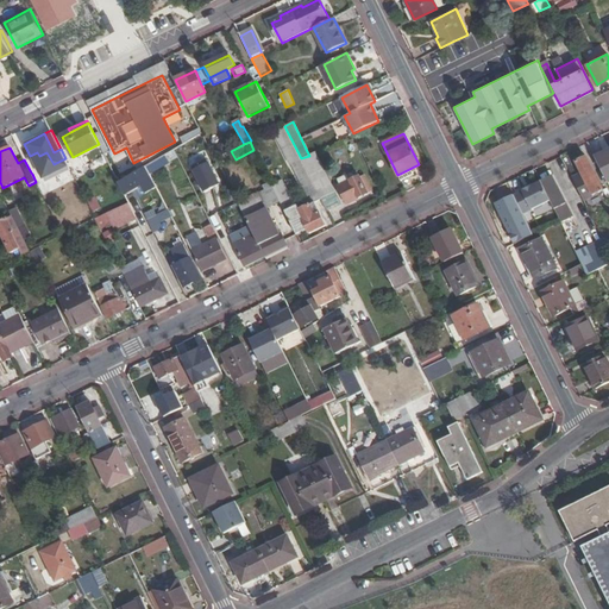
[(236,159),(231,151),(221,156),(226,164),(236,159)]
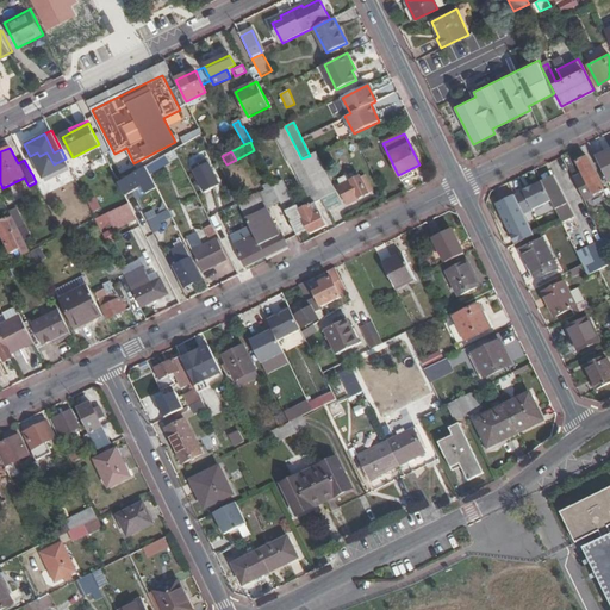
[(609,181),(609,151),(604,155),(605,157),(598,161),(609,182),(609,181)]
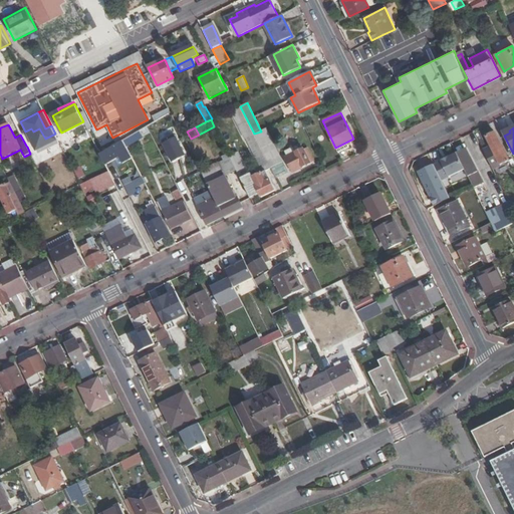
[(288,173),(266,129),(254,135),(260,147),(267,144),(282,175),(276,178),(276,179),(288,173)]
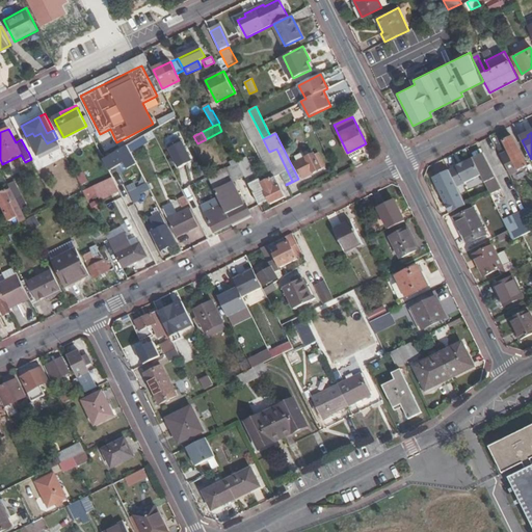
[(145,136),(128,145),(132,154),(150,142),(145,136)]
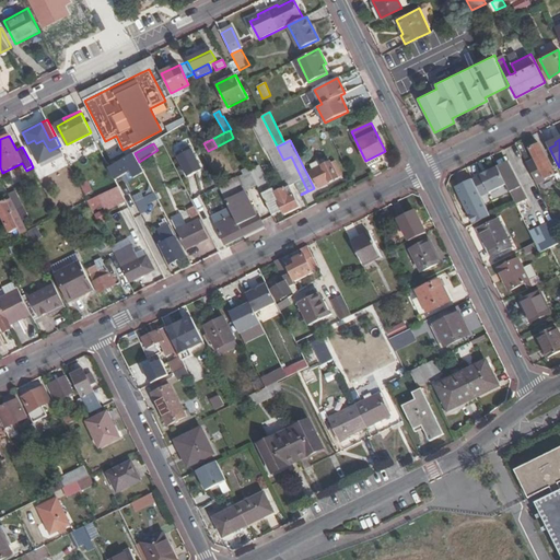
[(527,164),(537,185),(556,175),(540,144),(531,149),(536,160),(527,164)]
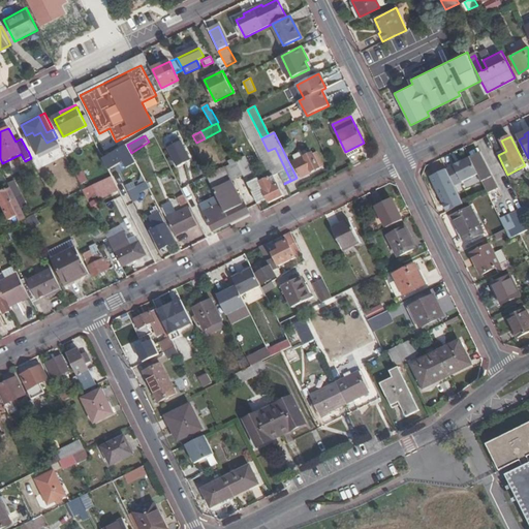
[(268,151),(261,138),(261,137),(254,142),(271,177),(273,176),(279,173),(268,151)]
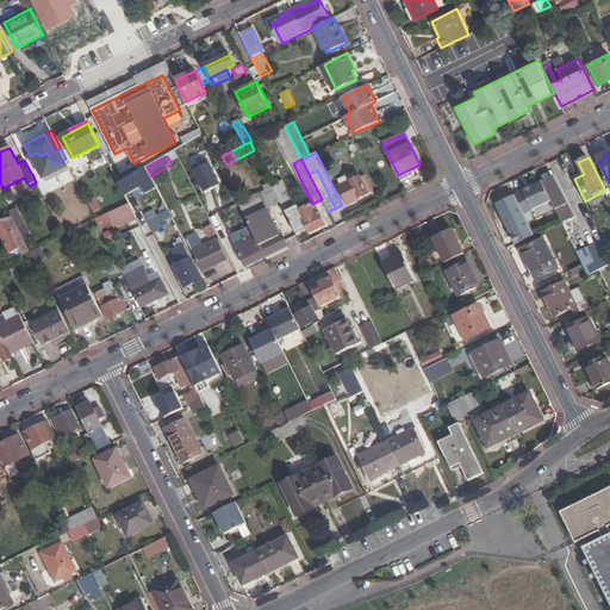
[(209,163),(193,170),(204,193),(221,185),(209,163)]
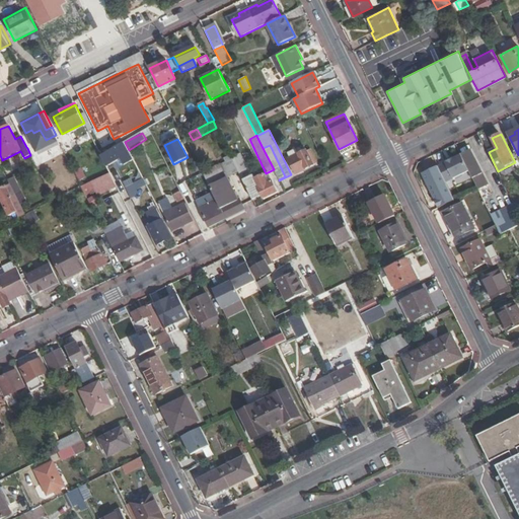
[(101,156),(107,167),(131,153),(129,150),(125,142),(101,156)]
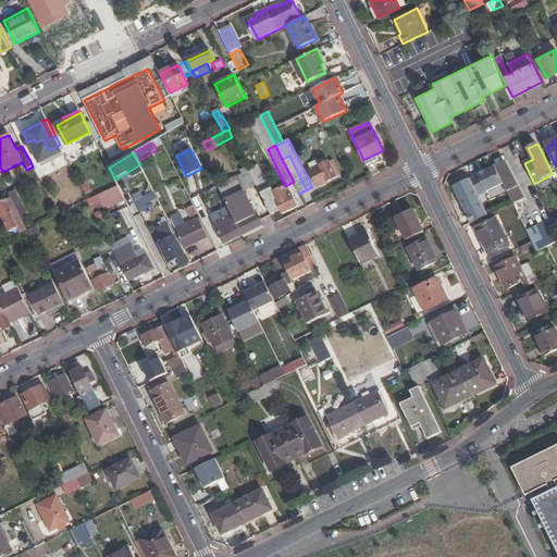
[(294,182),(299,193),(306,189),(289,156),(282,159),(294,182)]
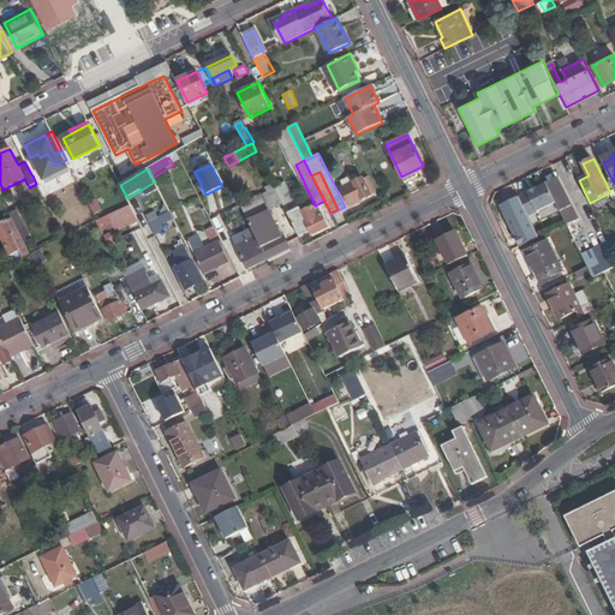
[(33,175),(36,184),(42,180),(37,173),(33,175)]
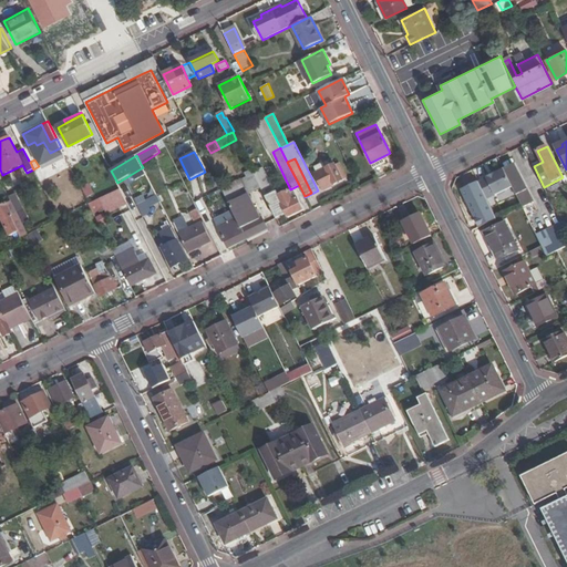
[(323,189),(342,179),(334,163),(315,173),(323,189)]
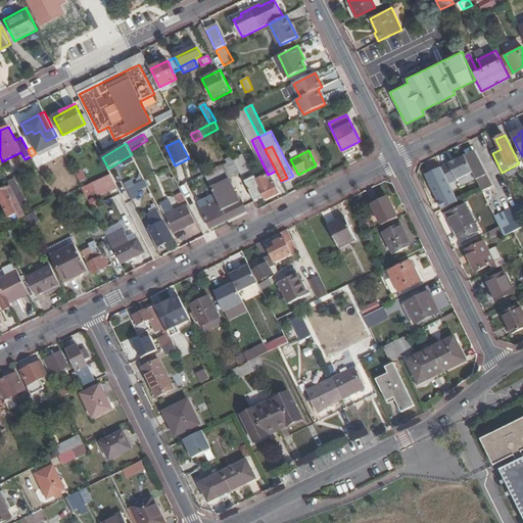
[(472,171),(482,191),(491,187),(474,151),(465,156),(472,171)]
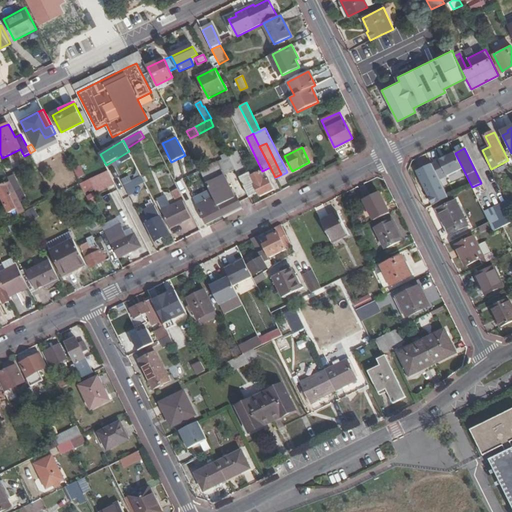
[(462,167),(455,153),(432,164),(439,178),(462,167)]
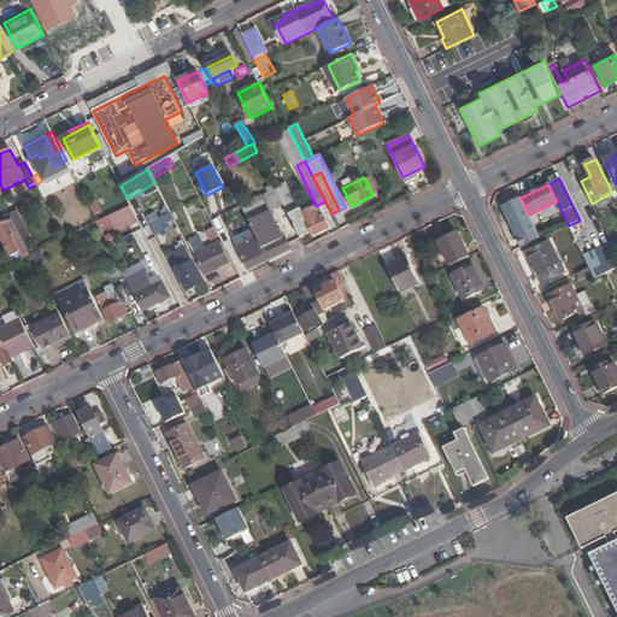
[(276,189),(268,193),(266,194),(274,210),(285,205),(276,189)]
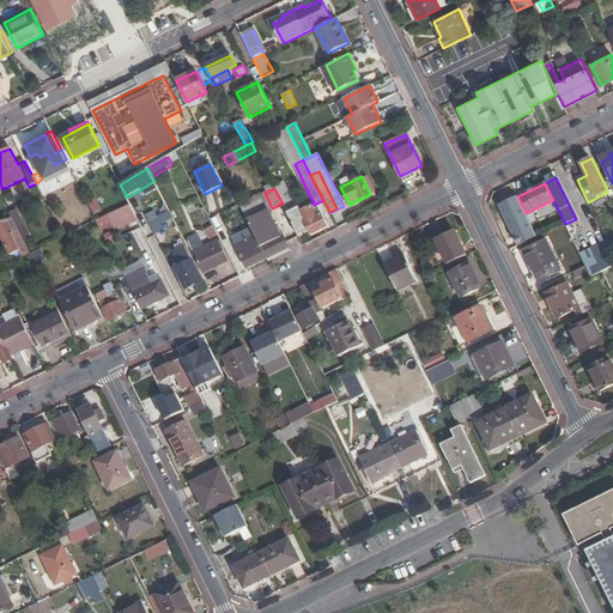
[(253,196),(238,204),(255,235),(266,258),(289,247),(283,235),(280,236),(266,210),(261,213),(253,196)]
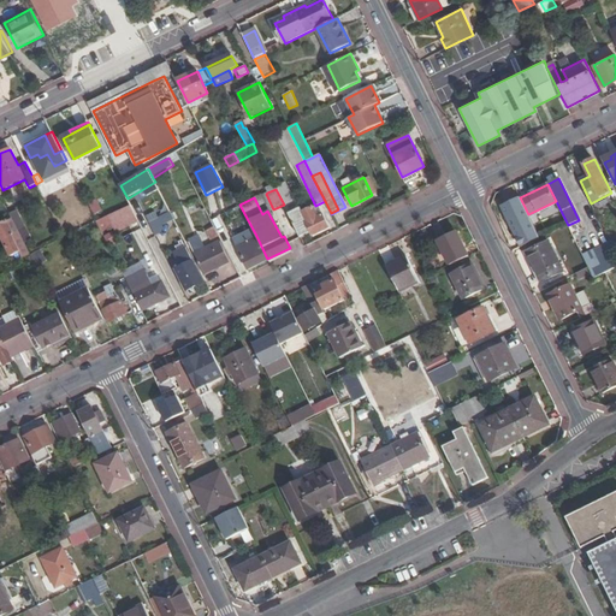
[(131,205),(108,217),(113,226),(116,234),(140,221),(131,205)]
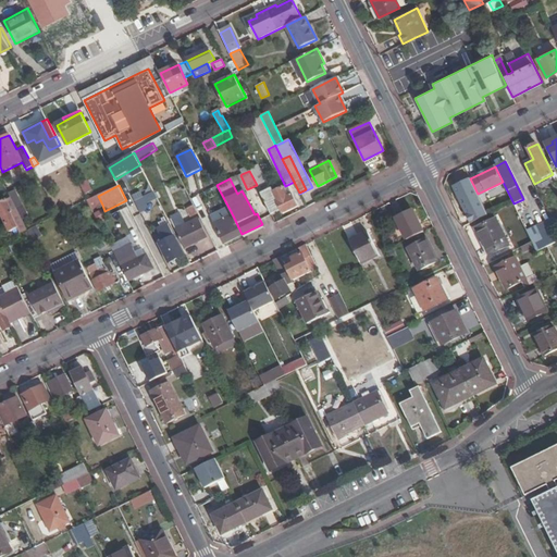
[(272,193),(282,210),(283,213),(297,206),(287,185),(285,186),(273,192),(272,193)]
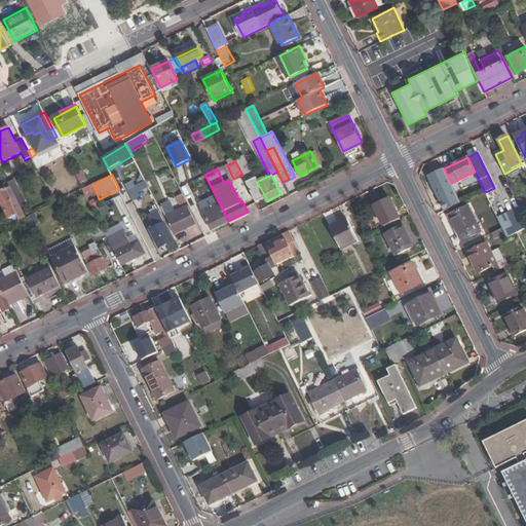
[(246,183),(256,202),(266,198),(257,182),(258,181),(257,178),(246,183)]
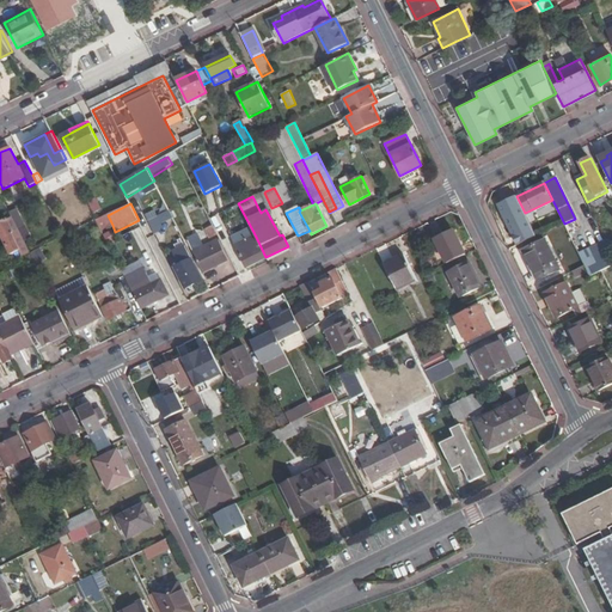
[(148,220),(153,230),(175,219),(170,209),(148,220)]
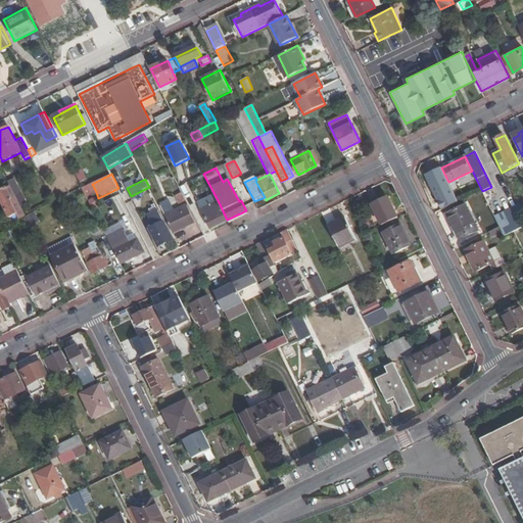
[(92,184),(82,188),(87,197),(96,192),(92,184)]
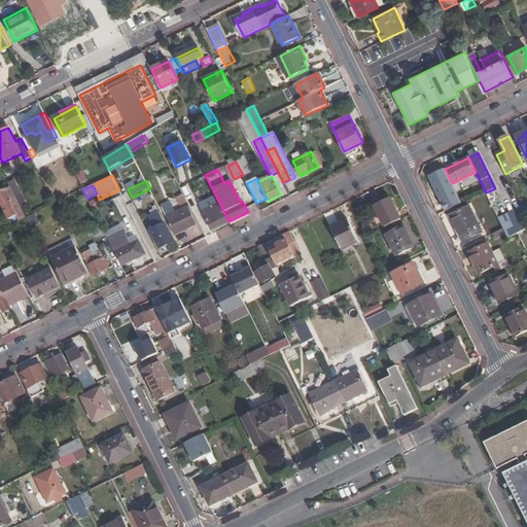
[(18,214),(21,220),(27,217),(11,186),(0,191),(0,196),(10,217),(18,214)]
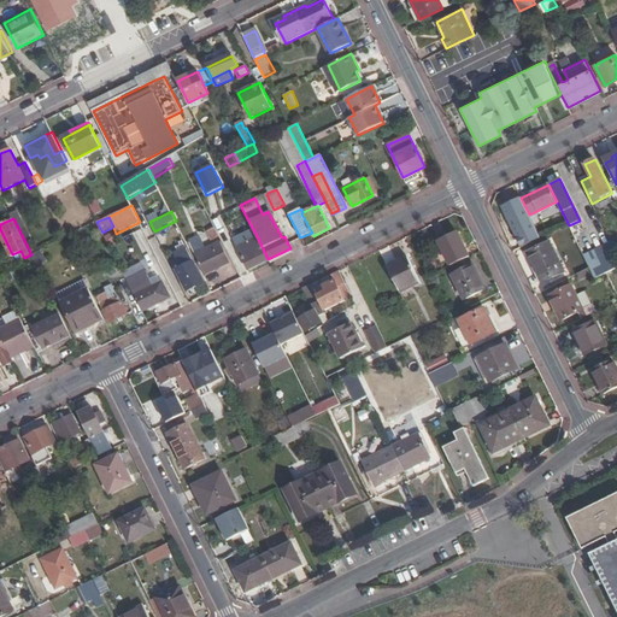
[(522,244),(540,235),(535,225),(517,234),(522,244)]
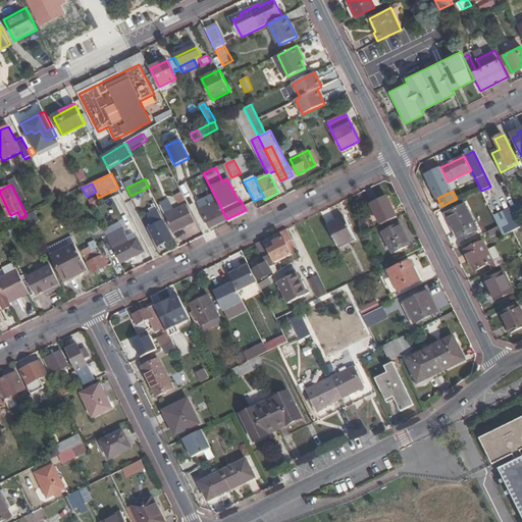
[(156,206),(149,192),(140,197),(147,211),(156,206)]
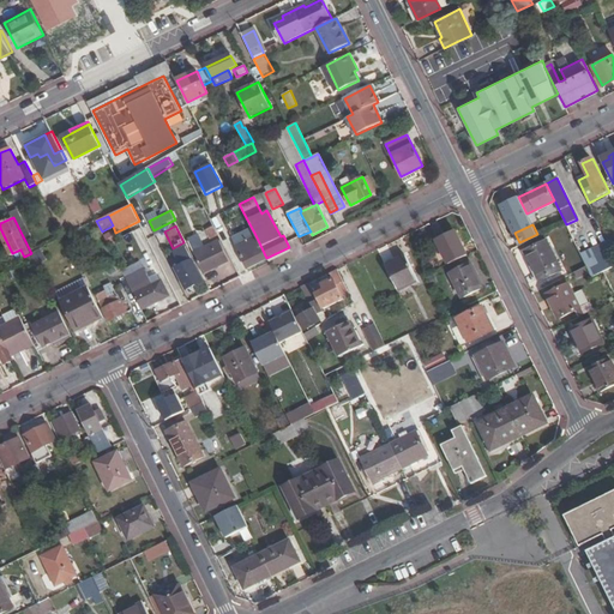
[(218,236),(214,227),(205,230),(211,240),(218,236)]
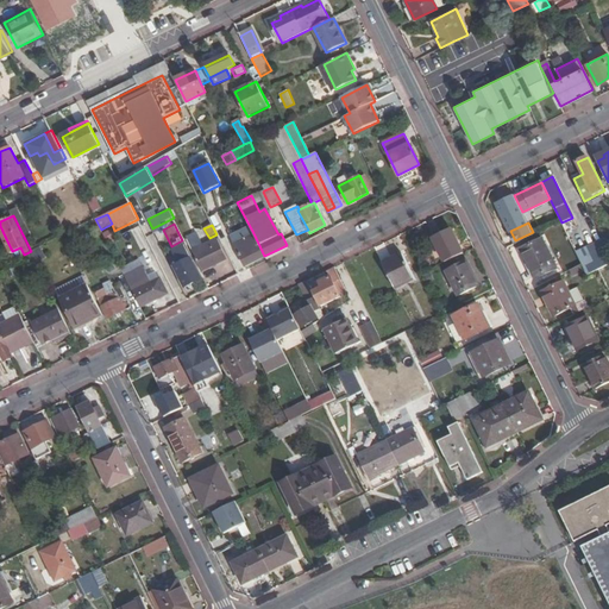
[(444,263),(463,253),(452,230),(432,239),(444,263)]
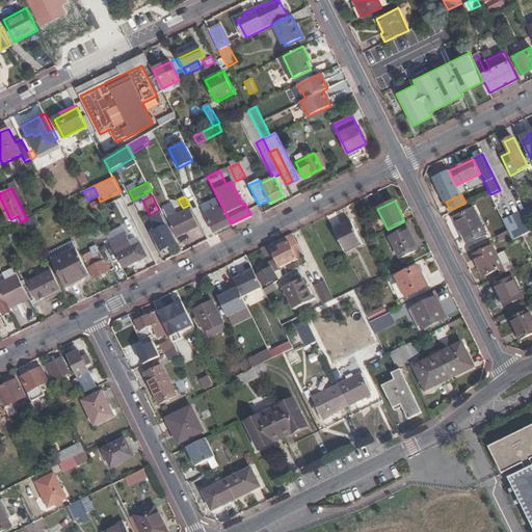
[(231,223),(221,204),(205,213),(214,232),(231,223)]
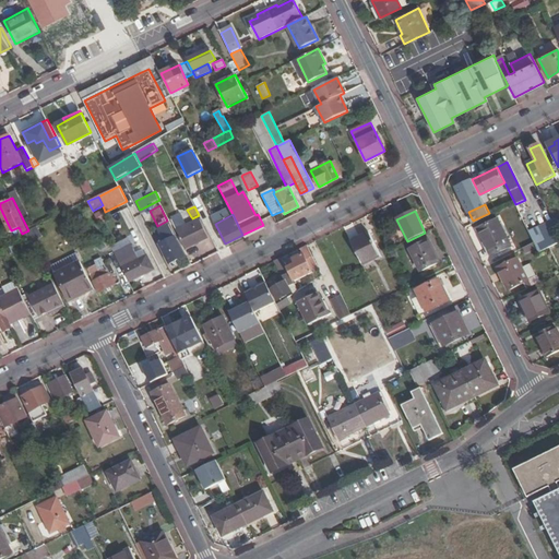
[(177,230),(188,225),(182,215),(171,221),(177,230)]
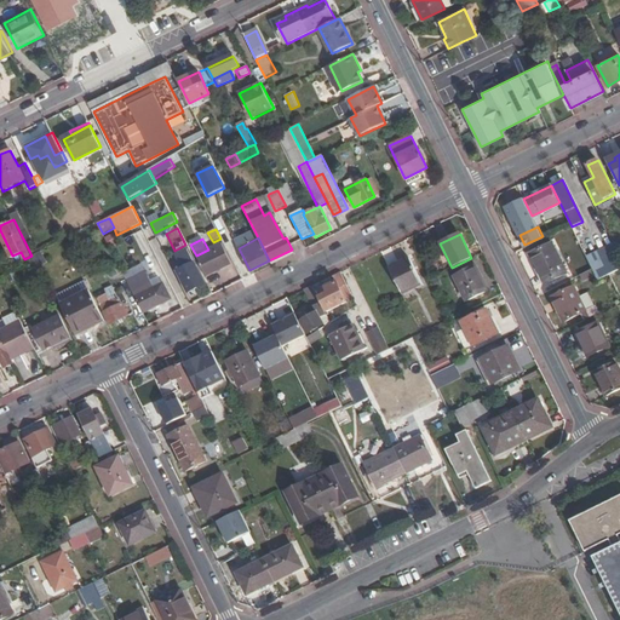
[(220,244),(208,250),(196,256),(206,276),(230,263),(220,244)]
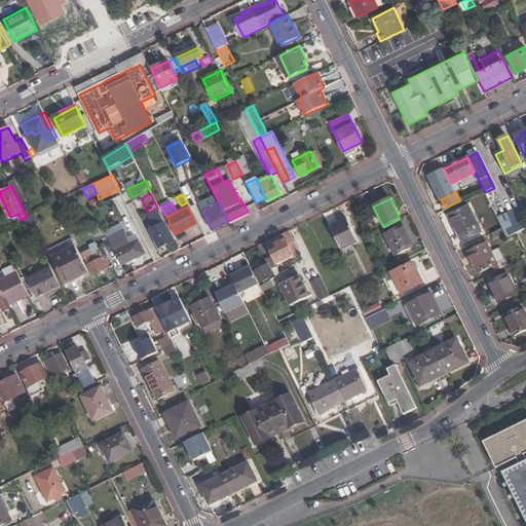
[(453,215),(457,223),(459,226),(455,228),(461,240),(481,231),(468,207),(453,215)]
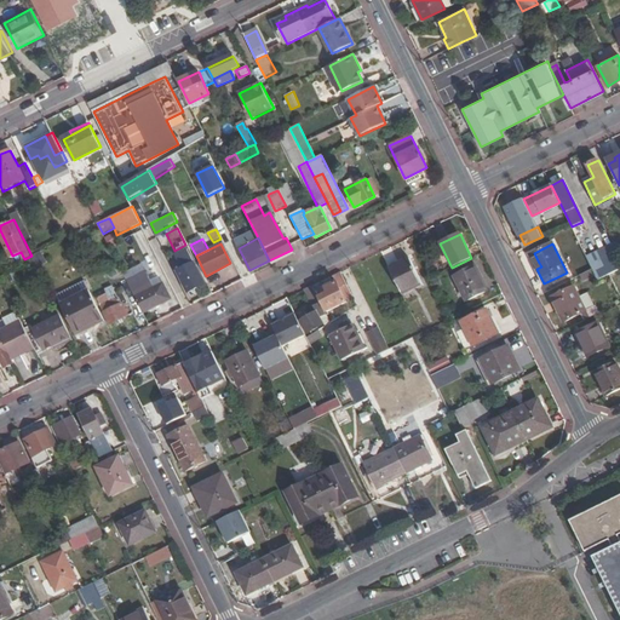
[(608,275),(619,269),(619,256),(615,246),(602,253),(606,259),(591,267),(592,269),(595,275),(597,280),(608,275)]
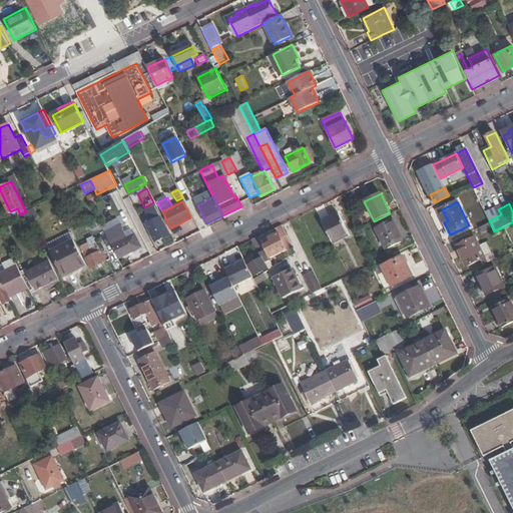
[(170,234),(155,205),(146,210),(151,221),(146,224),(155,242),(170,234)]
